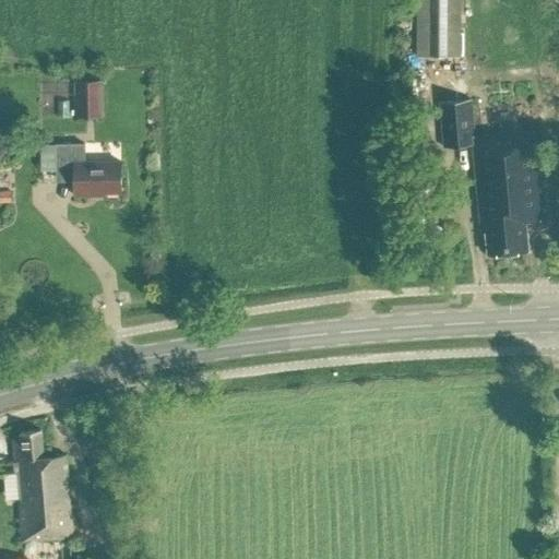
[(415,0),(416,56),(448,56),(447,0),(415,0)]
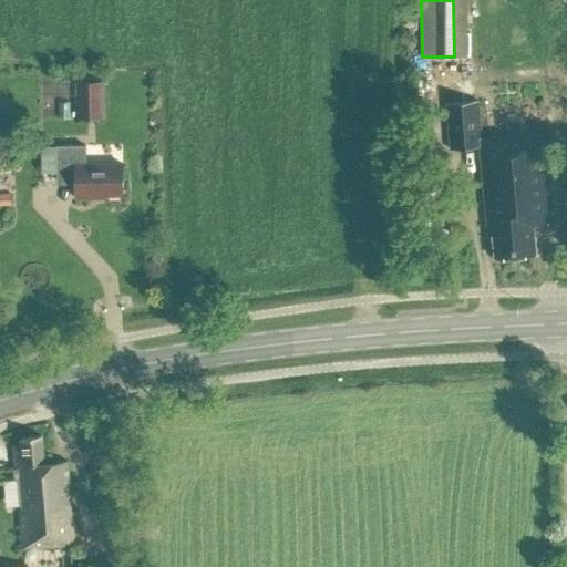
[(105,119),(104,82),(75,82),(76,119),(105,119)]
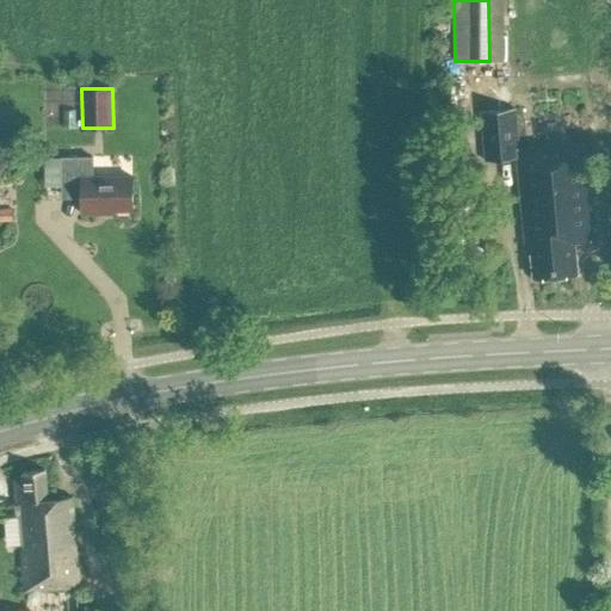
[(593,239),(585,141),(518,147),(516,106),(480,110),(483,159),(518,155),(525,248),(531,247),(534,273),(576,270),(574,240),(593,239)]
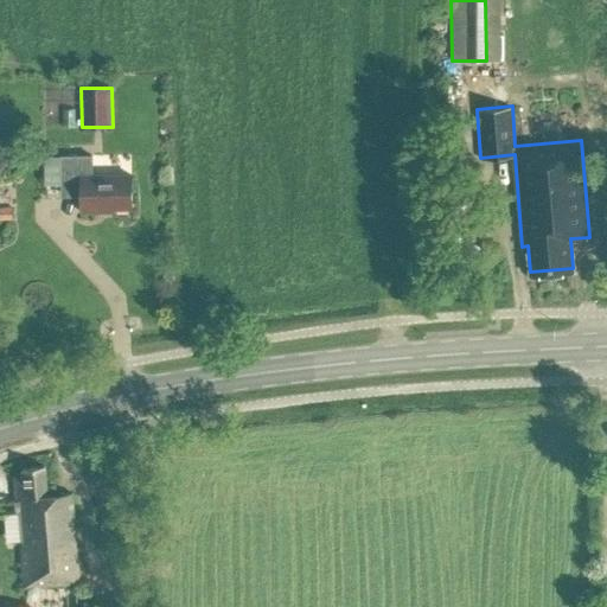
[(101,211),(101,210),(132,209),(131,174),(93,174),(93,154),(61,155),(61,195),(82,195),(82,211),(101,211)]
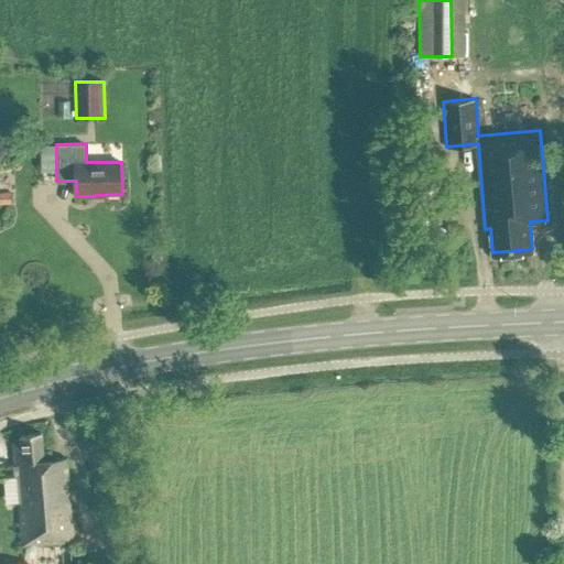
[(0,191),(0,204),(12,204),(11,192),(0,191)]
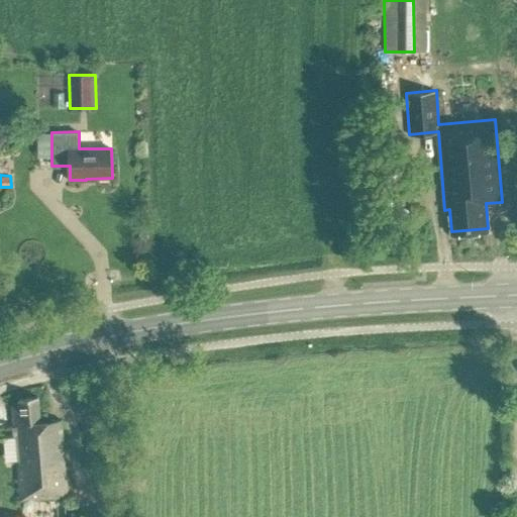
[(9,426),(10,436),(15,435),(22,498),(70,493),(61,415),(41,418),(38,397),(20,399),(20,404),(11,405),(13,425),(9,426)]
